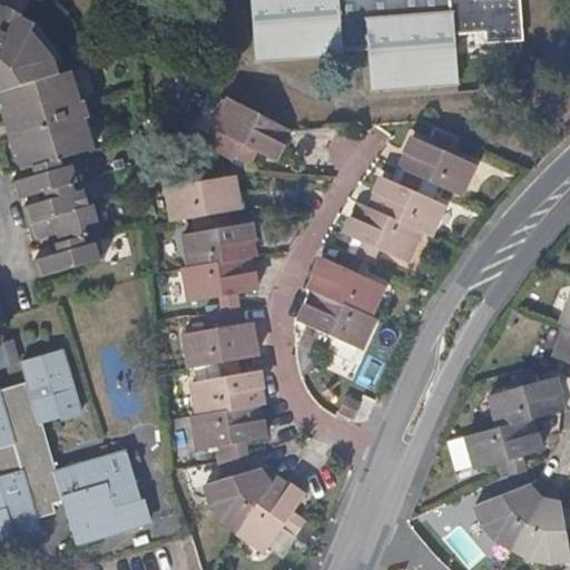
[(243,0),(249,65),(361,53),(364,94),(448,86),(444,38),(474,35),(475,46),(512,42),(508,0),(243,0)]
